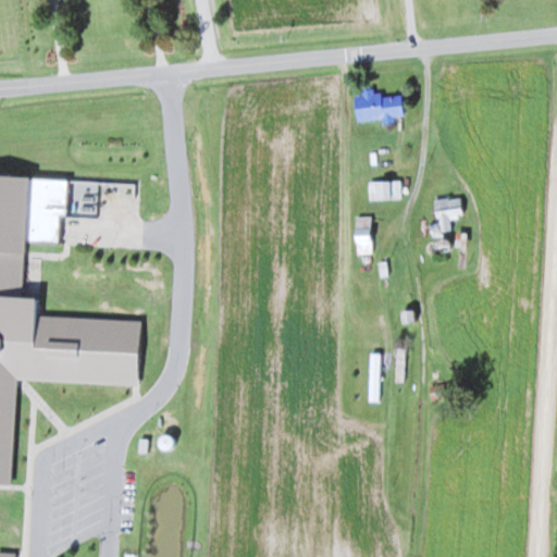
[(403,118),(401,90),(355,93),(356,120),(403,118)]
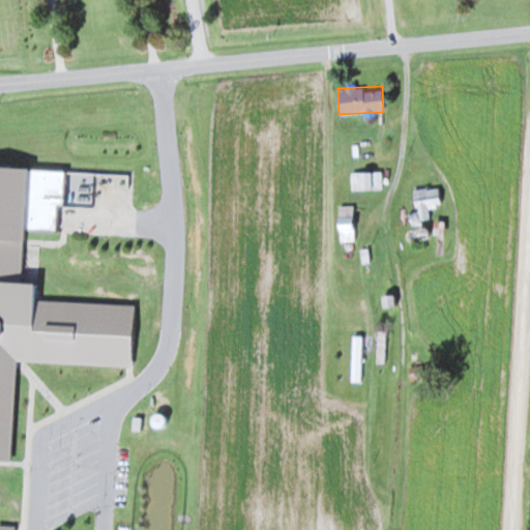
[(382,171),(351,171),(351,187),(382,187),(382,171)]
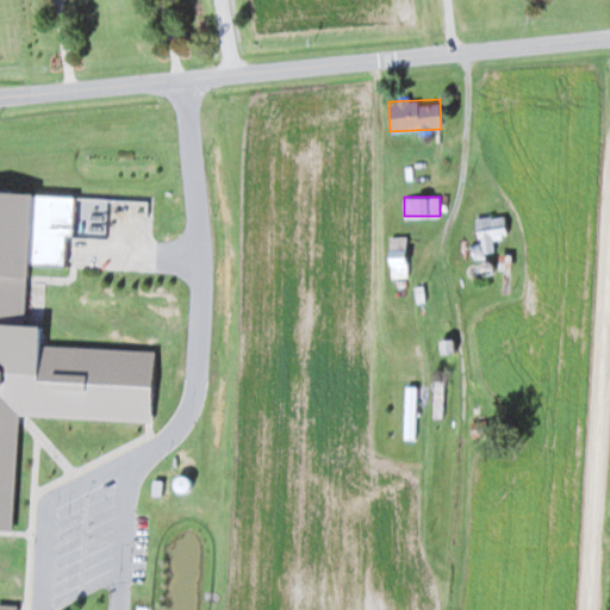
[(508,236),(508,216),(479,216),(479,251),(496,251),(496,236),(508,236)]
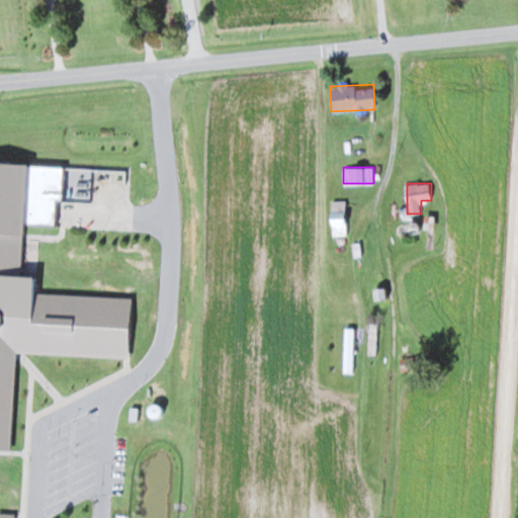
[(334,235),(348,232),(341,199),(327,202),(334,235)]
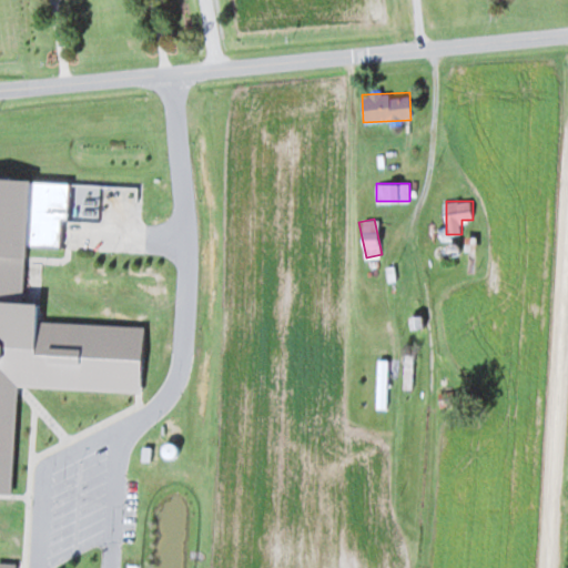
[(475,237),(466,237),(466,271),(472,271),(472,251),(475,251),(475,237)]
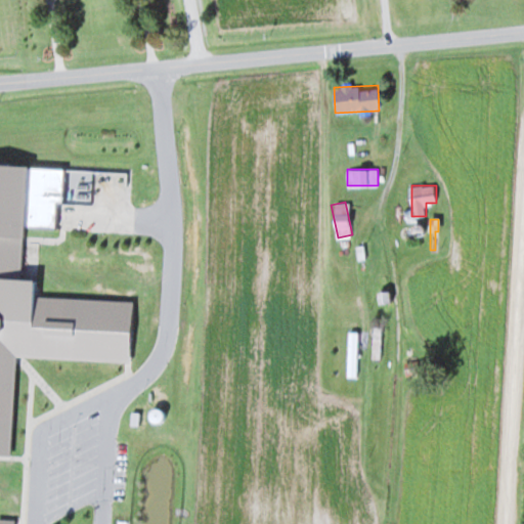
[(383,330),(374,330),(373,357),(382,357),(383,330)]
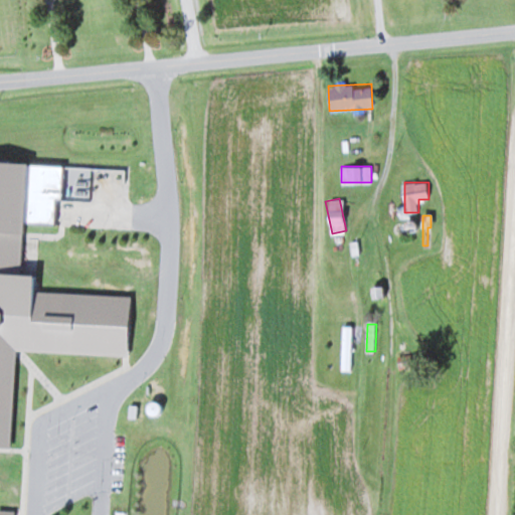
[(342,369),(352,369),(352,325),(342,325),(342,369)]
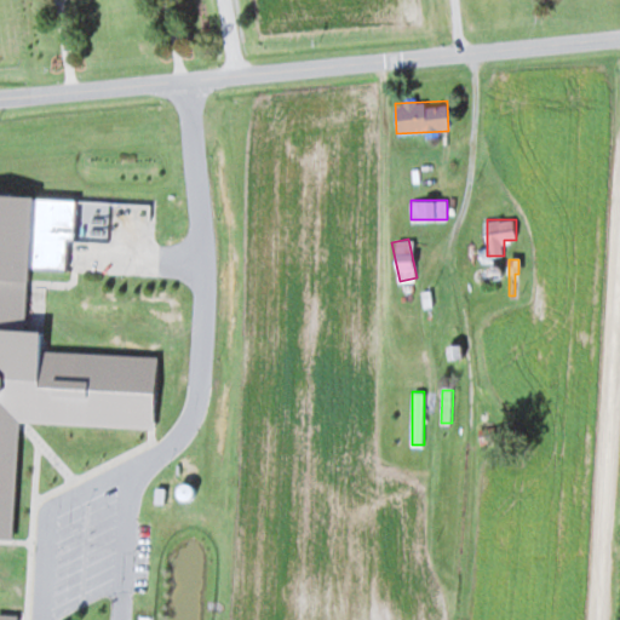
[(507,550),(506,538),(484,538),(484,551),(507,550)]
